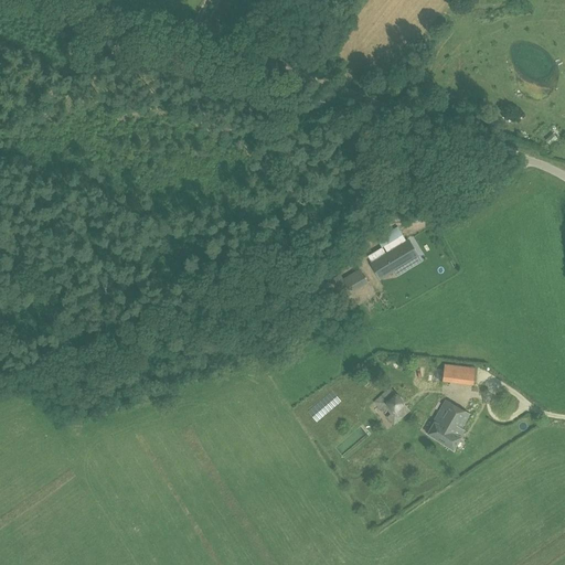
[(384,246),(387,252),(406,241),(403,235),(384,246)]
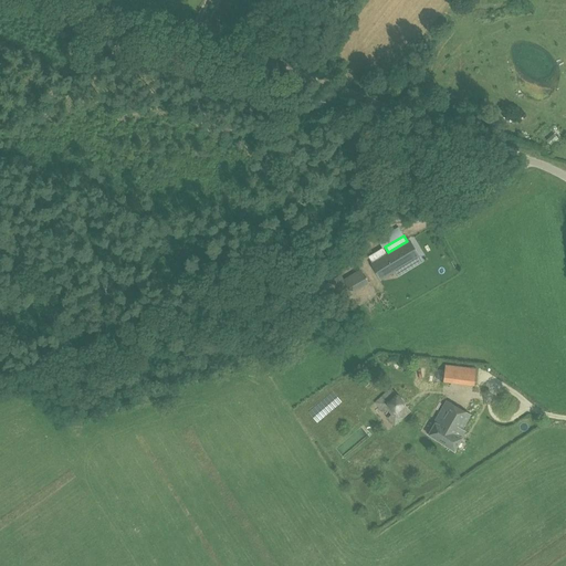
[(373,264),(380,275),(416,253),(409,242),(373,264)]
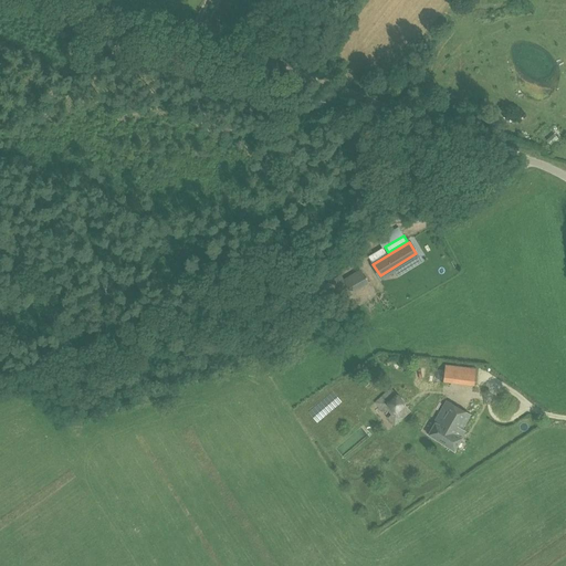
[(371,262),(387,253),(384,248),(368,257),(371,262)]
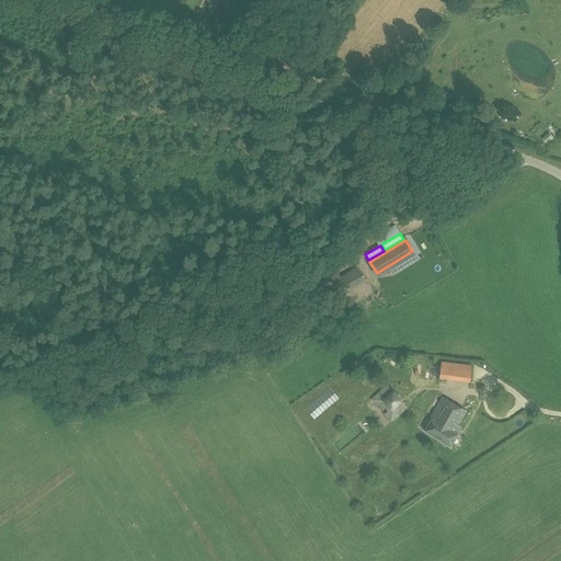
[(348,278),(355,290),(369,283),(363,271),(348,278)]
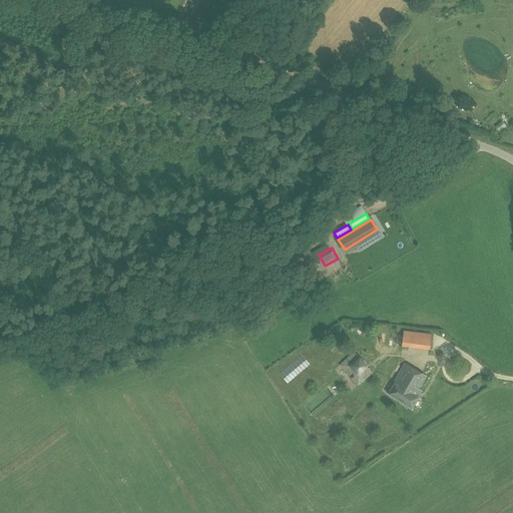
[(404,331),(402,347),(430,350),(432,335),(404,331)]
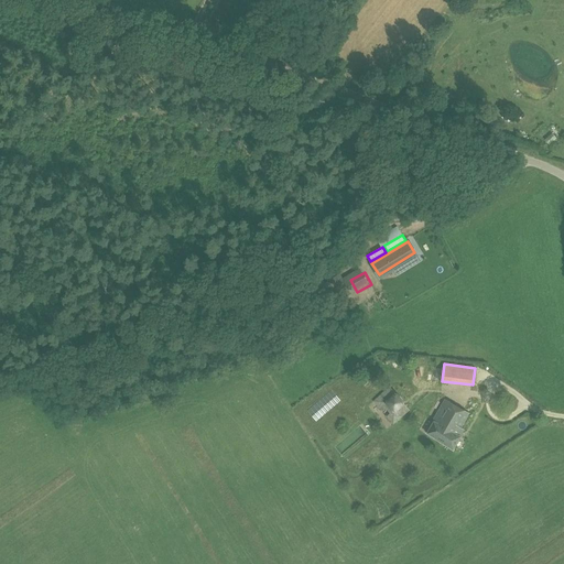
[(373,401),(393,424),(410,410),(390,387),(373,401)]
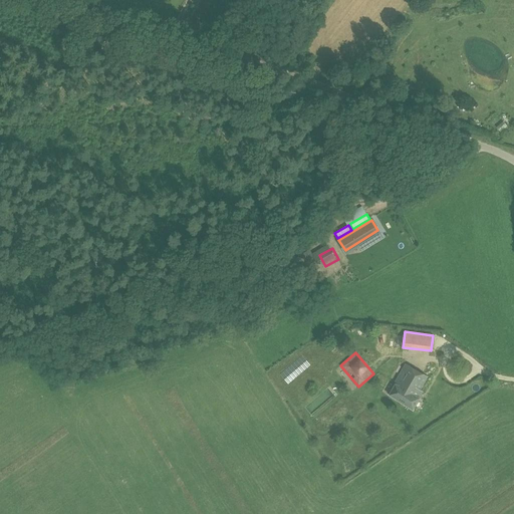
[(390,395),(413,409),(420,398),(419,398),(423,392),(420,390),(427,377),(406,364),(395,383),(396,383),(390,395)]
